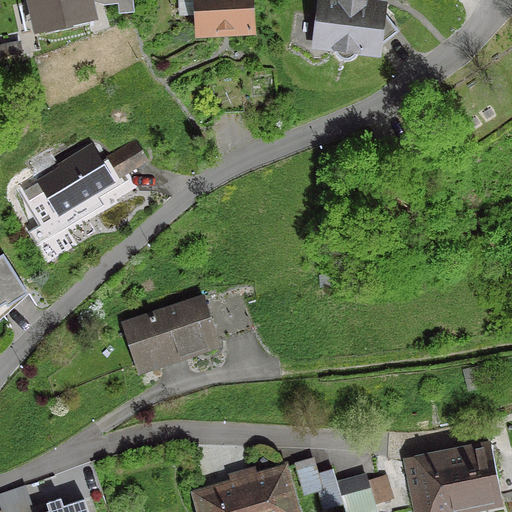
[(28,0),(29,0),(35,29),(90,16),(86,0),(28,0)]
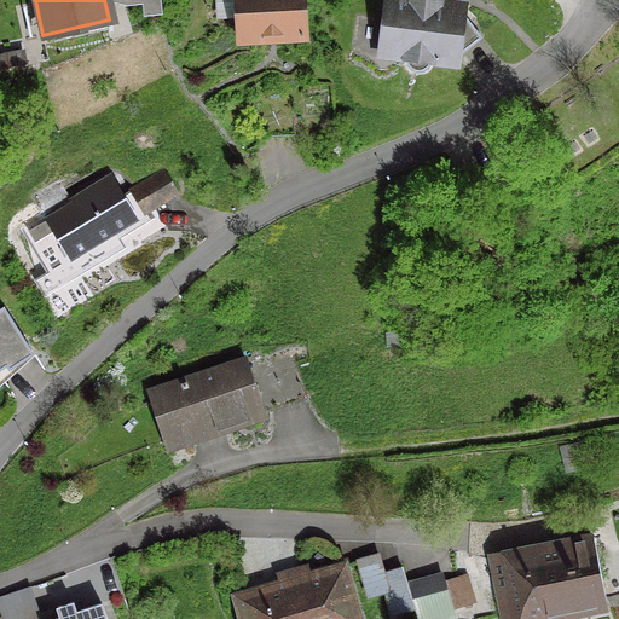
[(236,18),(237,41),(304,38),(300,0),(213,0),(215,19),(236,18)]
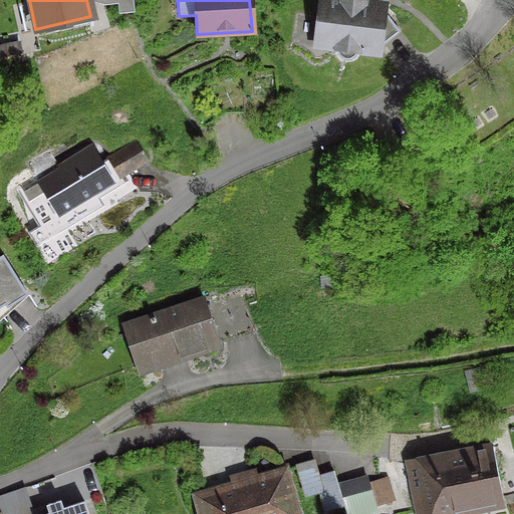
[(382,6),(349,2),(335,0),(319,0),(314,46),(334,48),(336,56),(344,61),(352,58),(356,51),(377,53),(378,42),(396,29),(382,11),(382,6)]
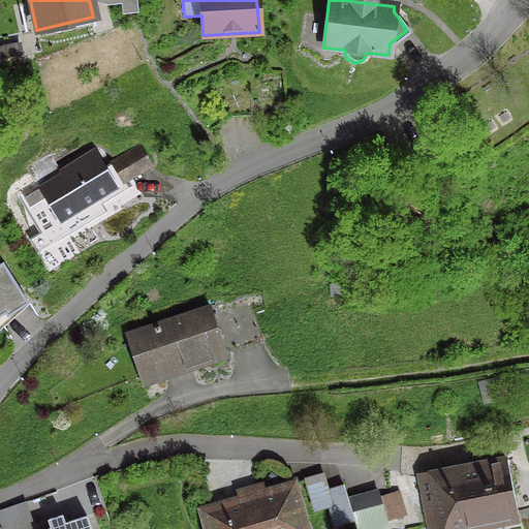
[(17,44),(0,47),(0,57),(18,55),(17,44)]
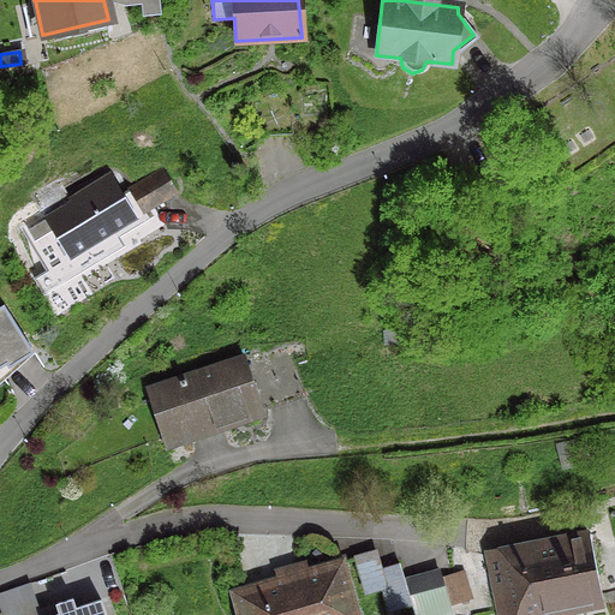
[(130,190),(144,214),(147,212),(179,192),(165,168),(130,190)]
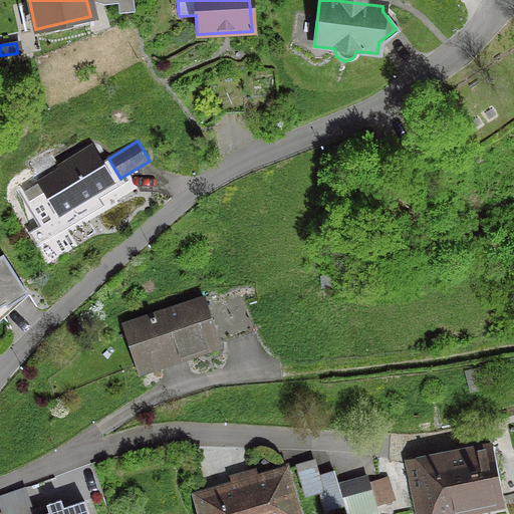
[(103,161),(92,144),(57,165),(58,167),(20,190),(41,227),(30,234),(37,246),(104,206),(100,198),(125,183),(122,177),(120,179),(108,159),(103,161)]
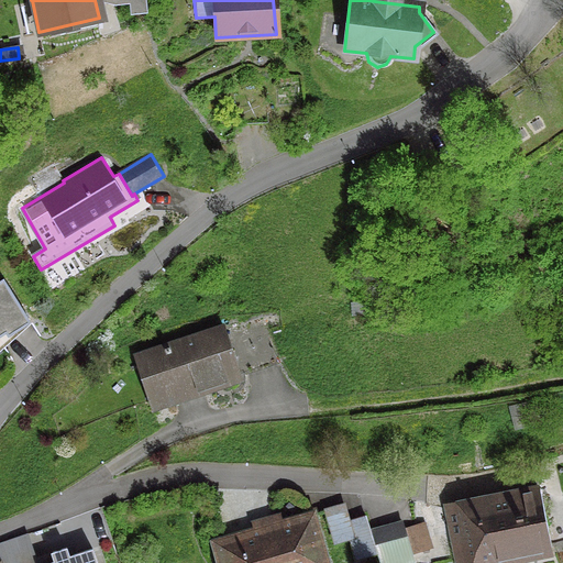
[(29,322),(1,279),(0,279),(0,335),(3,333),(6,337),(29,322)]
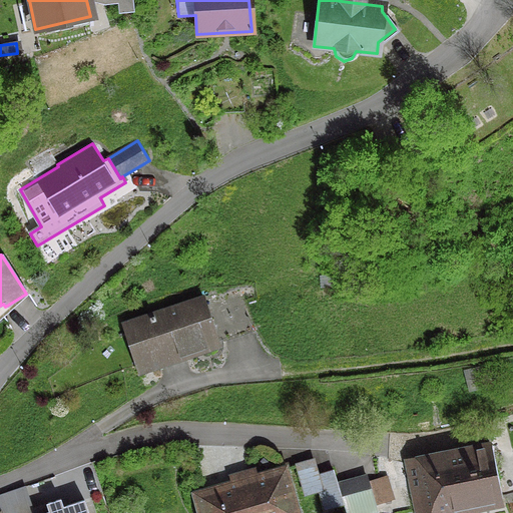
[(140,320),(154,364),(216,343),(202,299),(140,320)]
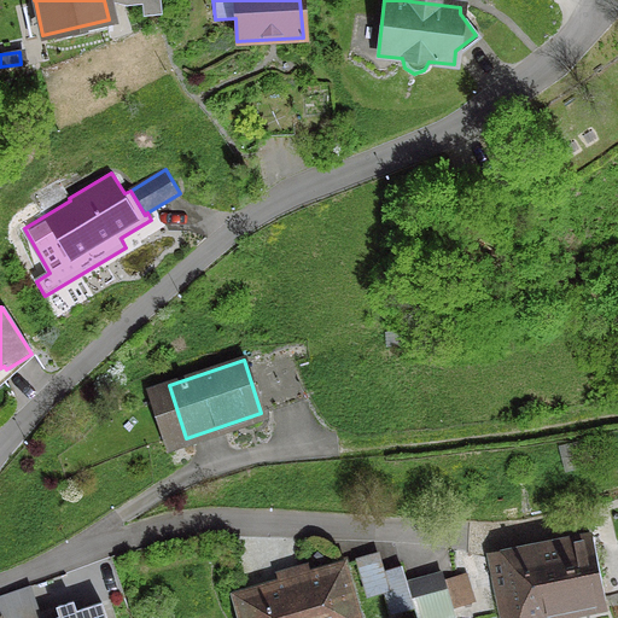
[(489,559),(501,617),(535,617),(535,614),(602,601),(590,538),(489,559)]
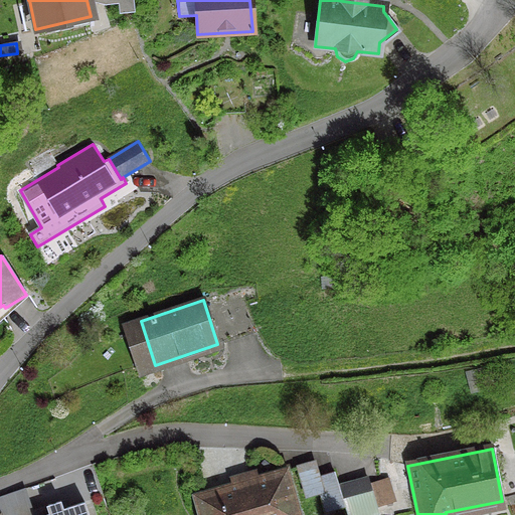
[(312,462),(296,467),(305,496),(320,492),(325,510),(342,505),(338,490),(333,474),(317,479),(312,462)]
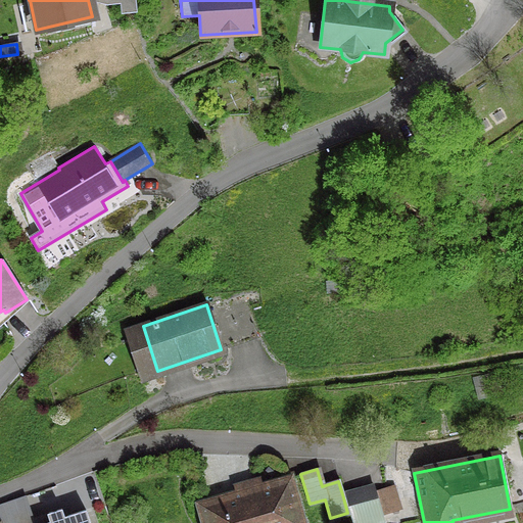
[(301,522),(288,478),(197,504),(202,522),(301,522)]
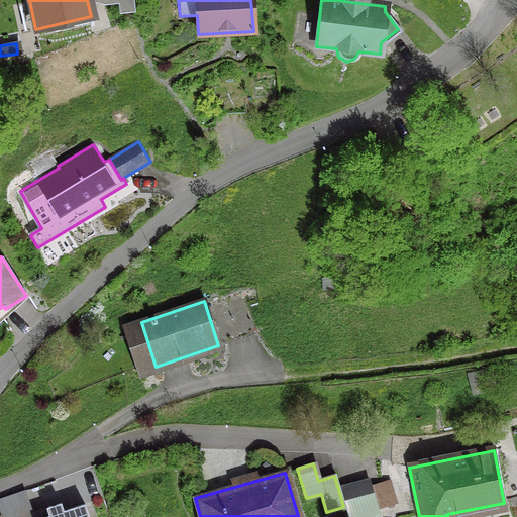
[(370,484),(339,492),(343,507),(346,516),(370,516),(379,515),(370,484)]
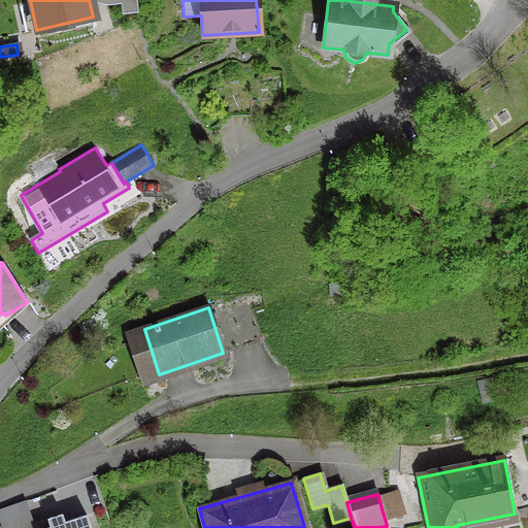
[(0,527),(18,527),(31,524),(24,500),(0,508),(0,527)]
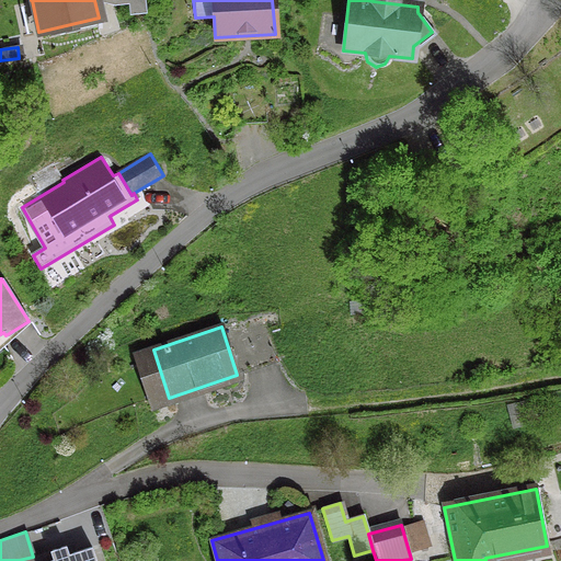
[(94,560),(90,547),(67,554),(65,546),(48,551),(52,560),(46,560),(94,560)]
